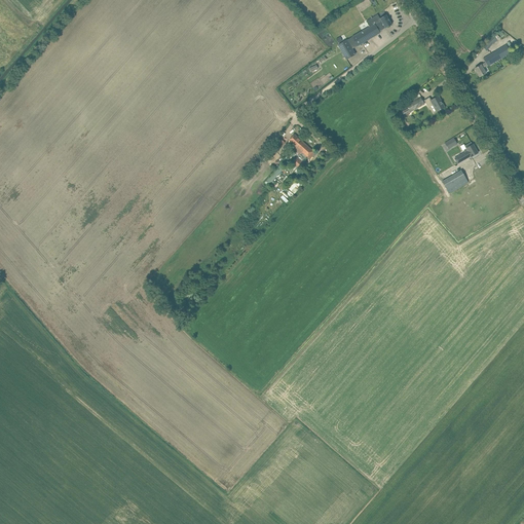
[(354,47),(381,31),(381,30),(387,26),(394,23),(388,13),(382,16),(379,12),(368,20),(372,25),(340,43),(348,58),(358,52),(354,47)]
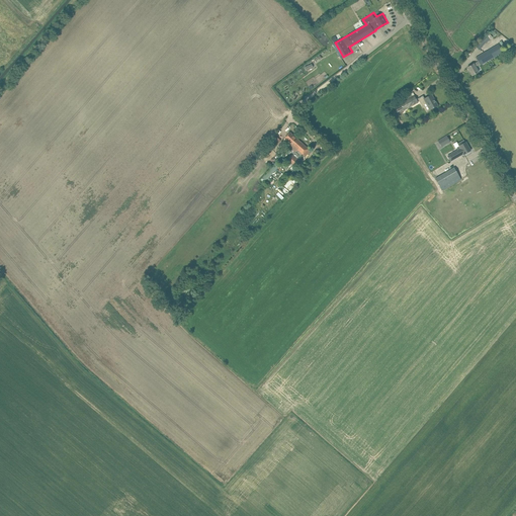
[(495,35),(490,31),(479,45),(482,48),(488,40),(492,36),(492,37),(495,35)]
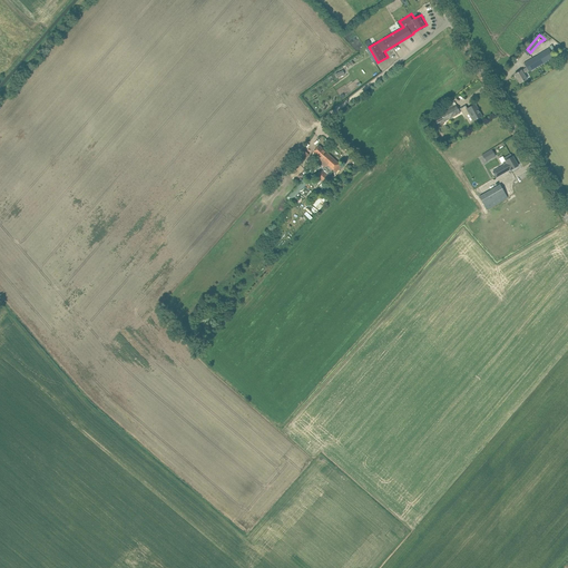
[(526,61),(529,66),(530,69),(531,70),(557,55),(551,46),(526,61)]
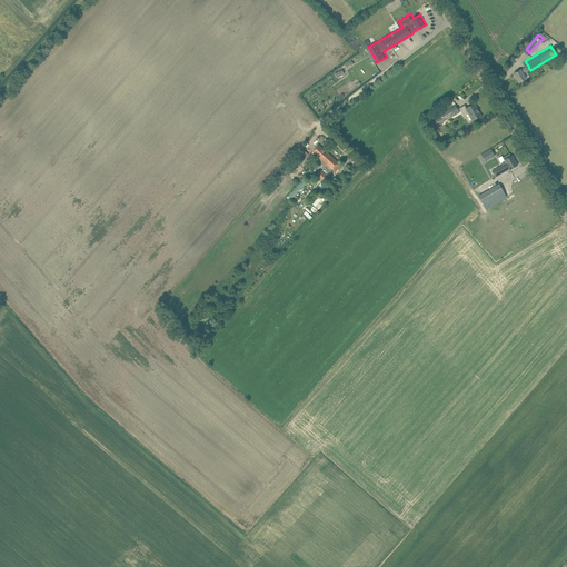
[(529,69),(528,66),(523,68),(516,72),(520,81),(528,77),(525,71),(529,69)]
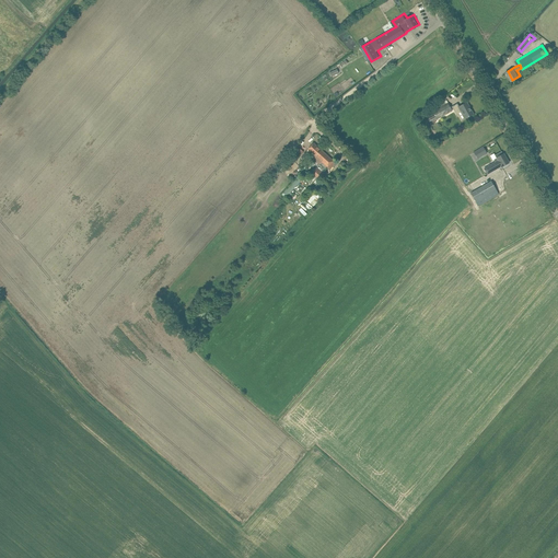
[(434,109),(436,113),(429,117),(432,123),(439,119),(439,117),(454,108),(449,101),(434,109)]
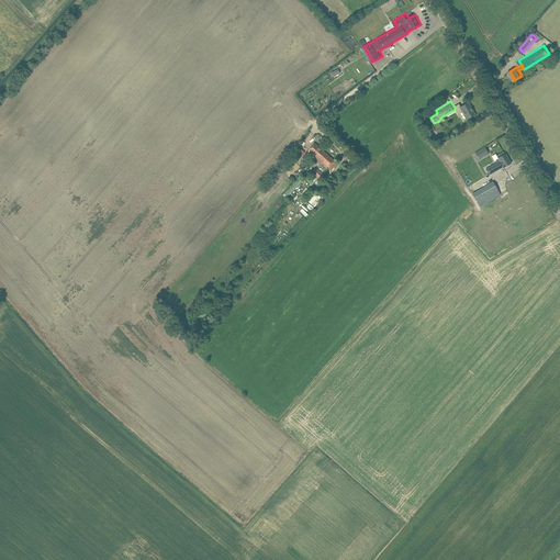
[(461,113),(466,110),(469,118),(477,113),(477,112),(476,112),(472,105),(473,105),(470,101),(458,108),(461,113)]
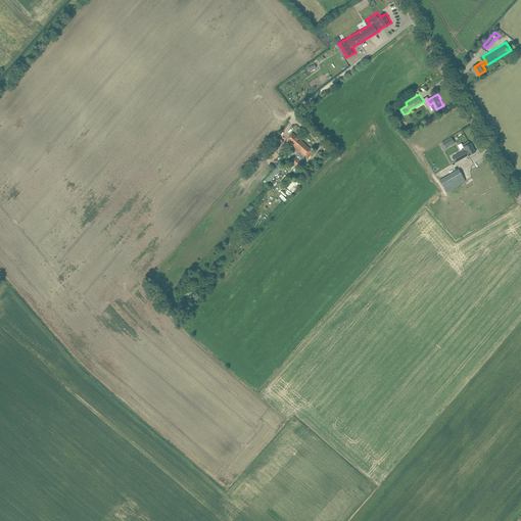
[(291,145),(293,146),(301,138),(294,132),(289,138),(294,142),(291,145)]
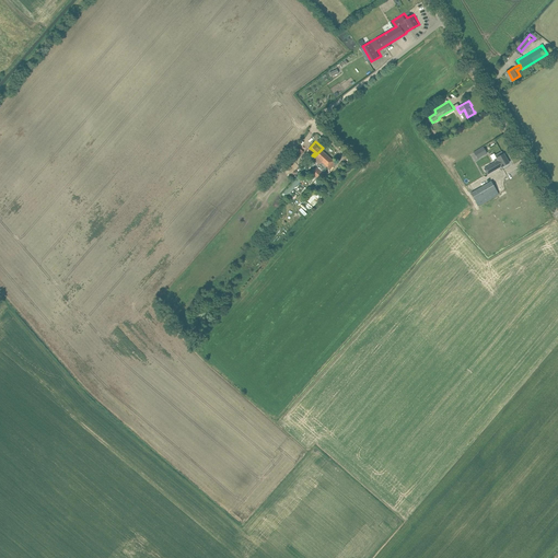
[(283,162),(290,167),(305,150),(300,144),(283,162)]
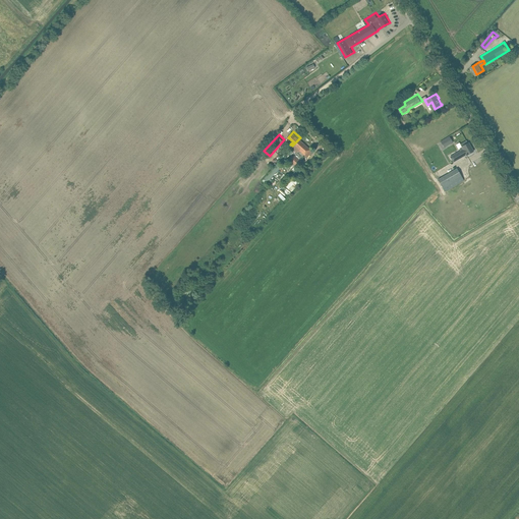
[(447,146),(455,140),(451,134),(443,139),(447,146)]
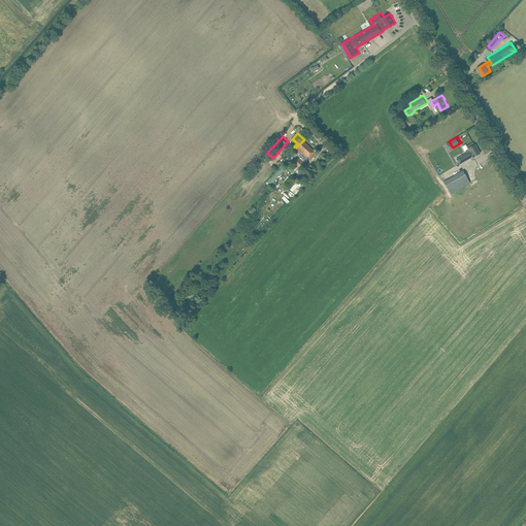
[(304,139),(296,148),(302,154),(305,152),(309,156),(316,150),(304,139)]
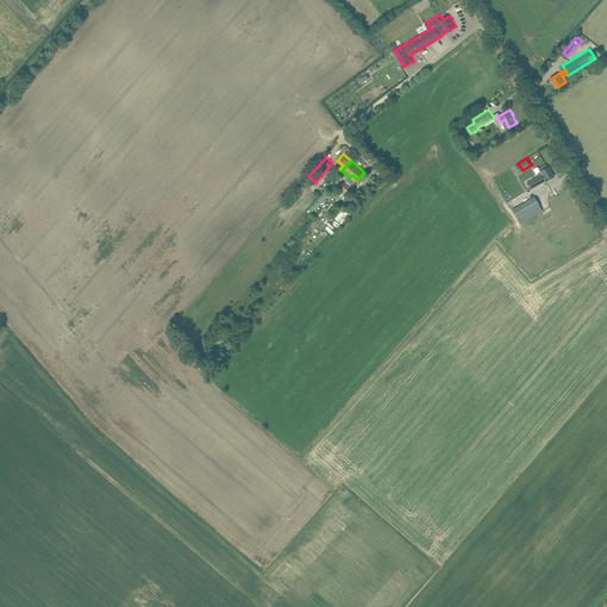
[(548,180),(551,177),(556,175),(550,164),(549,166),(548,163),(540,167),(543,170),(539,171),(542,174),(529,181),(532,187),(548,179),(548,180)]
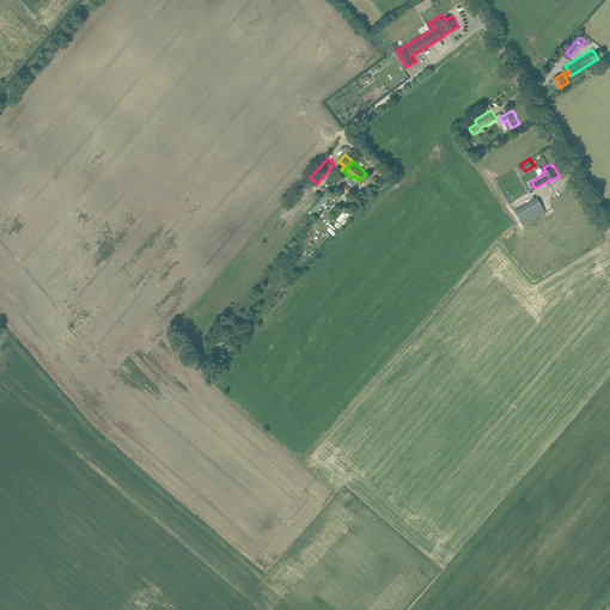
[(357,189),(348,181),(342,188),(337,195),(341,199),(345,196),(347,199),(352,194),(352,195),(357,189)]
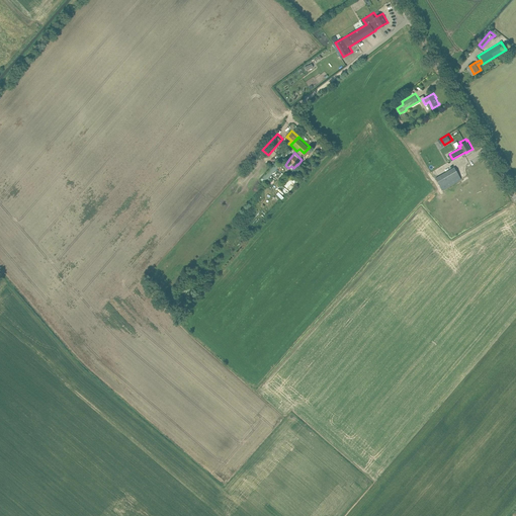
[(276,161),(263,175),(267,179),(281,165),(276,161)]
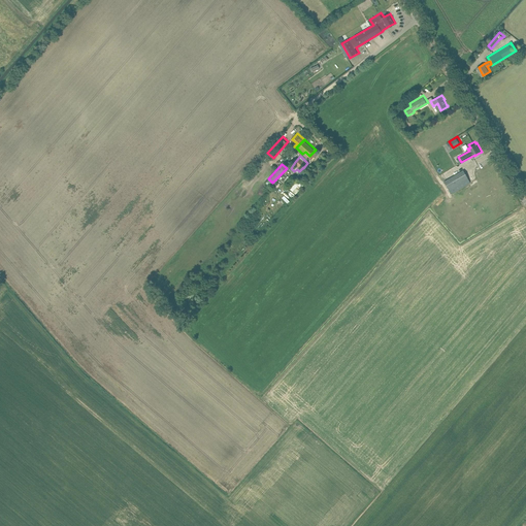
[(446,181),(453,192),(471,181),(465,169),(446,181)]
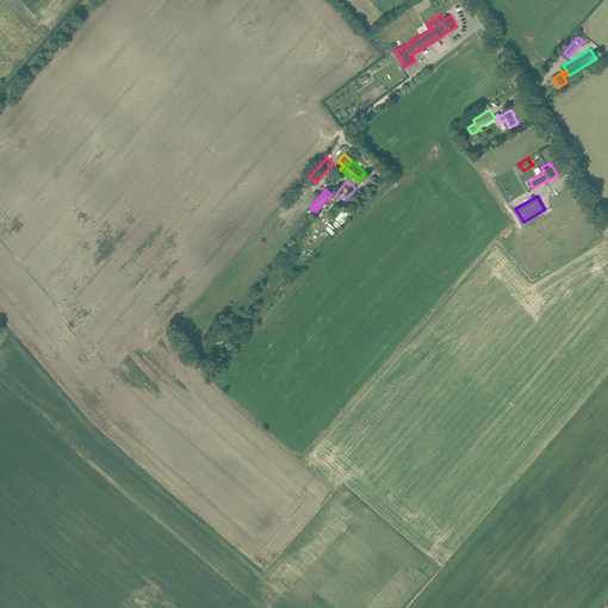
[(336,217),(343,222),(352,212),(345,206),(336,217)]
